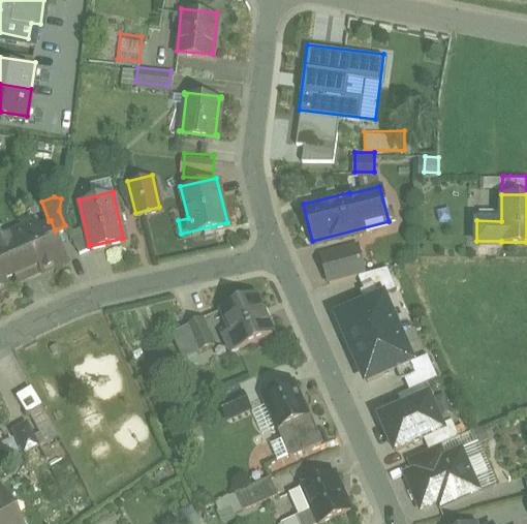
[(20,225),(0,234),(0,283),(4,282),(1,275),(23,266),(26,273),(38,267),(38,268),(65,255),(55,230),(51,220),(49,221),(41,224),(29,219),(20,224),(20,225)]
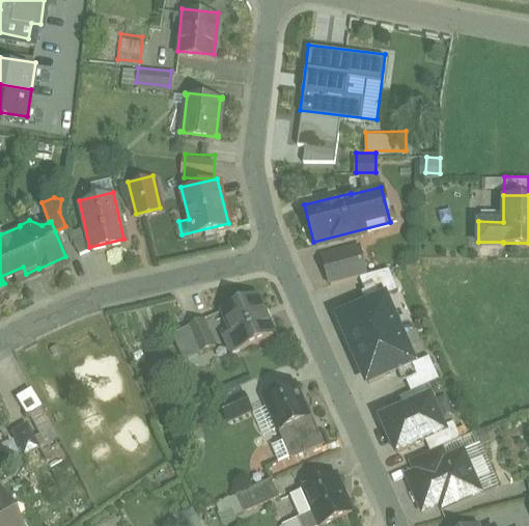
[(79,225),(68,229),(78,250),(88,246),(79,225)]
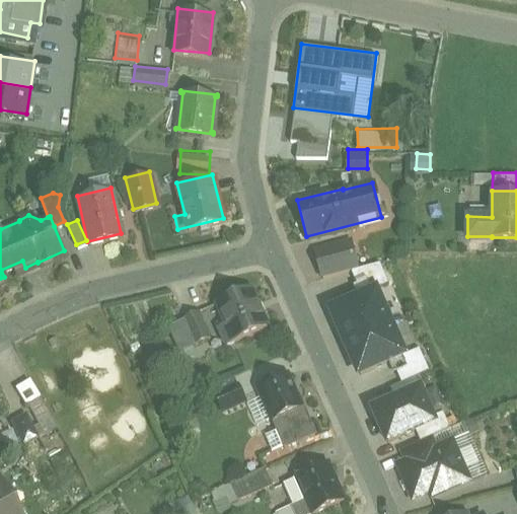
[(349,238),(314,247),(321,275),(356,266),(349,238)]
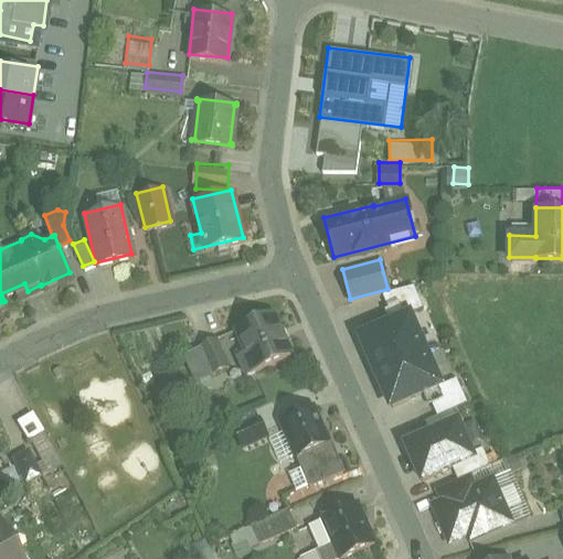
[(421,303),(412,283),(382,292),(389,315),(421,303)]
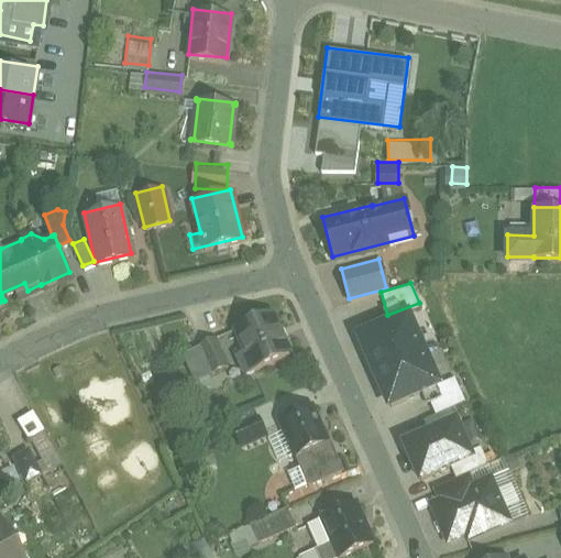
[(271,309),(235,325),(245,348),(238,351),(246,370),(288,352),(271,309)]
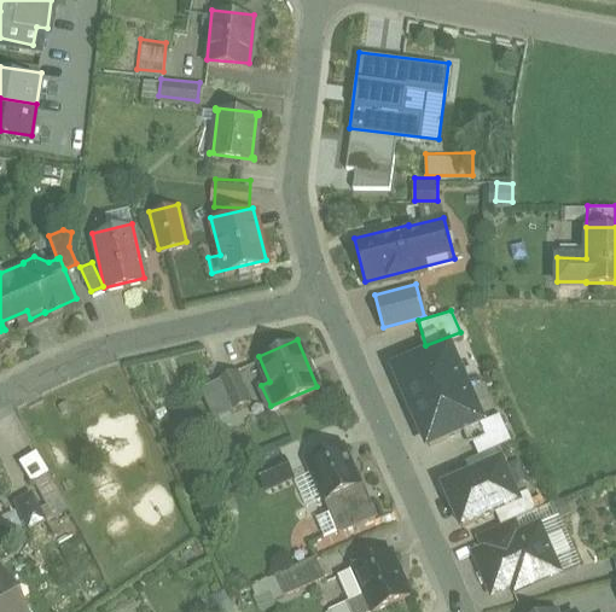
[(446,341),(391,365),(408,403),(465,379),(464,378),(462,379),(446,341)]
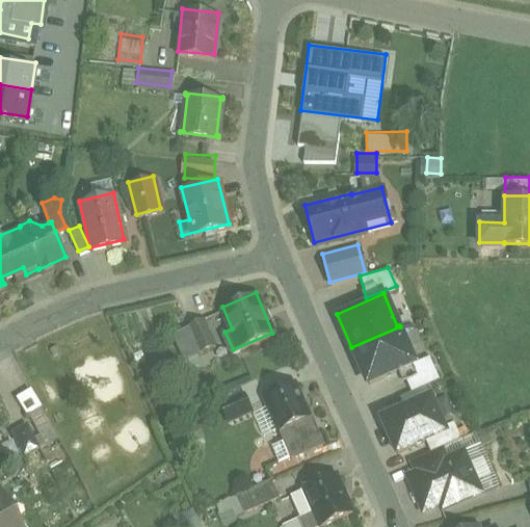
[(204,315),(173,328),(184,356),(215,342),(204,315)]
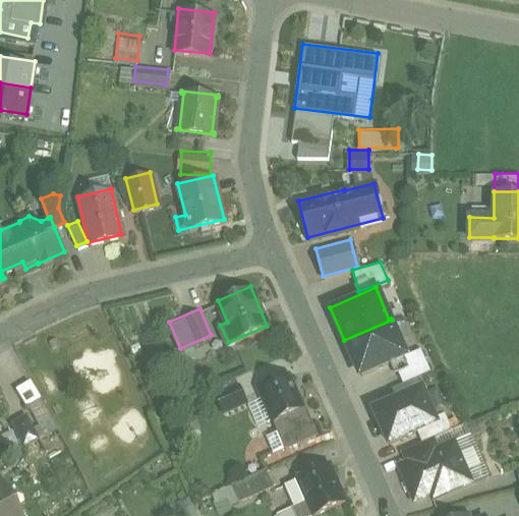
[(392,320),(344,340),(344,341),(346,340),(360,373),(388,360),(406,353),(392,320)]
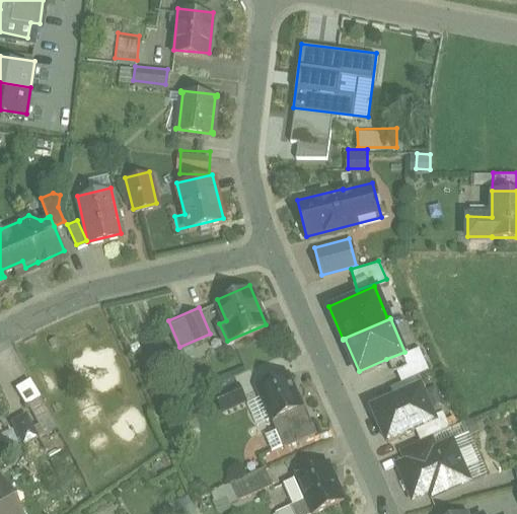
[(400,379),(428,367),(419,346),(404,352),(386,359),(391,370),(395,369),(400,379)]
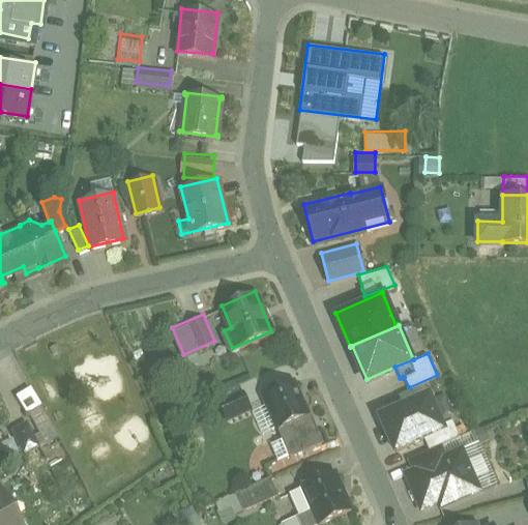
[(292,378),(261,391),(281,436),(269,441),(275,456),(287,451),(289,454),(320,440),(308,412),(292,378)]
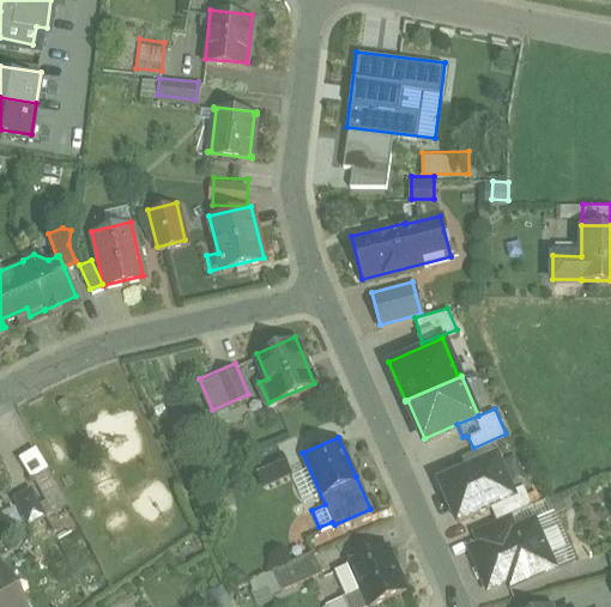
[(279,449),(252,462),(261,481),(289,469),(279,449)]
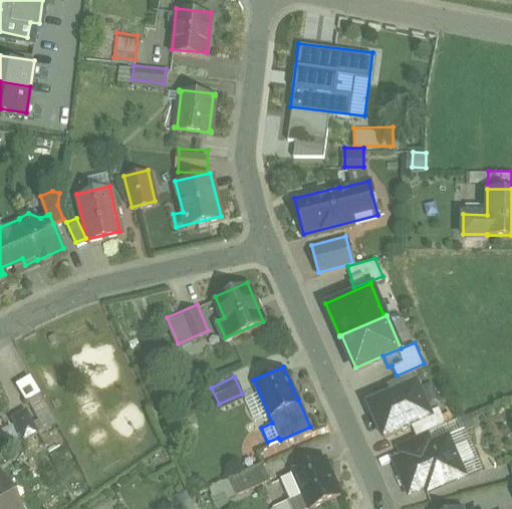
[(415,382),(367,402),(382,435),(411,423),(430,415),(428,410),(415,382)]
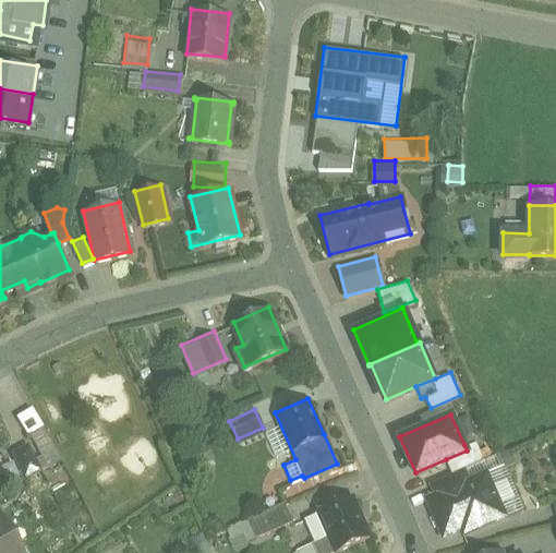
[(482,456),(475,441),(464,445),(467,451),(446,459),(450,470),(482,456)]
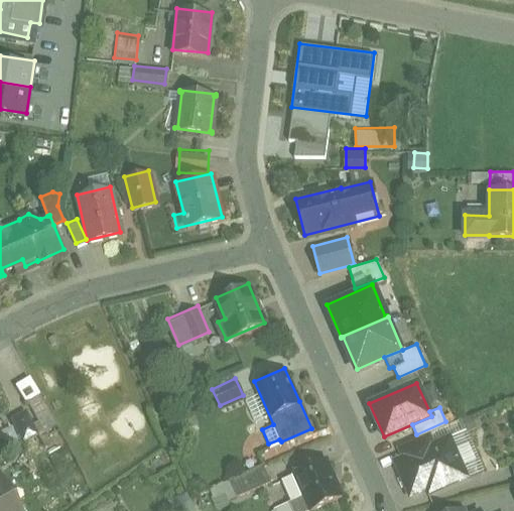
[(34,430),(23,409),(10,415),(21,436),(34,430)]
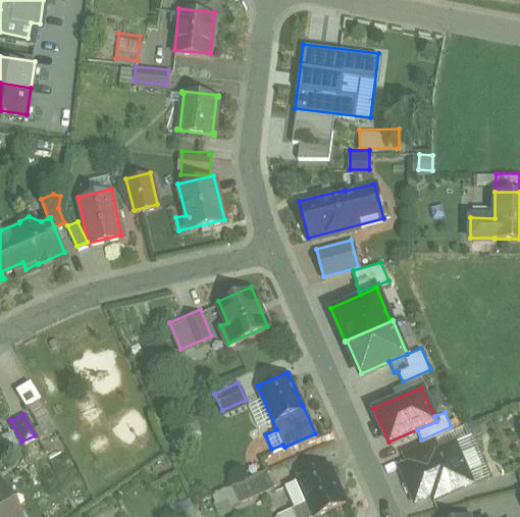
[(433,435),(401,450),(405,460),(398,463),(413,499),(429,493),(431,495),(434,494),(446,488),(448,490),(471,480),(454,440),(437,447),(433,435)]
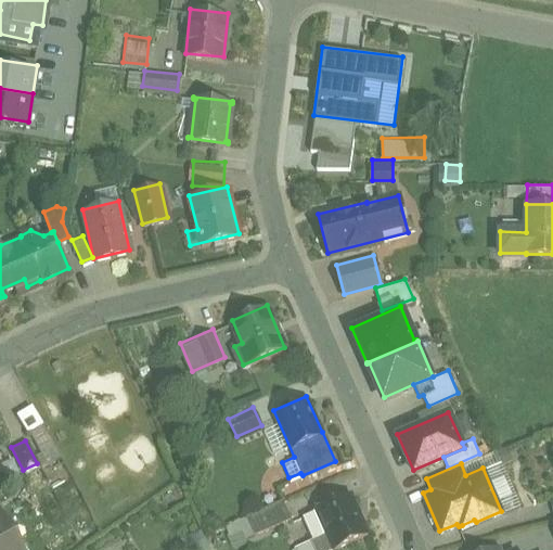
[(349,491),(300,513),(311,536),(309,537),(314,549),(325,549),(367,532),(349,491)]
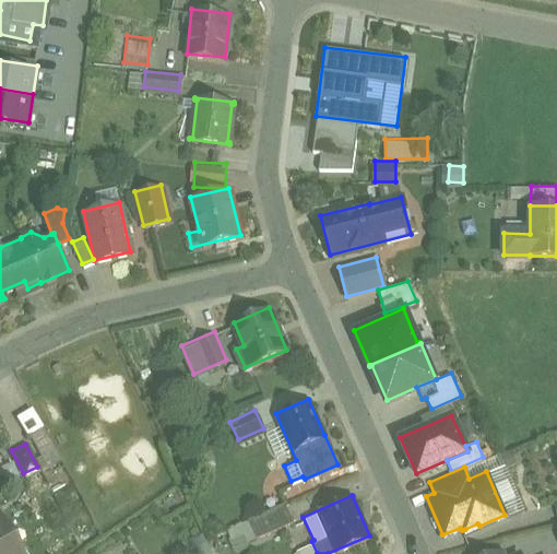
[(284,501),(247,517),(255,535),(292,519),(284,501)]
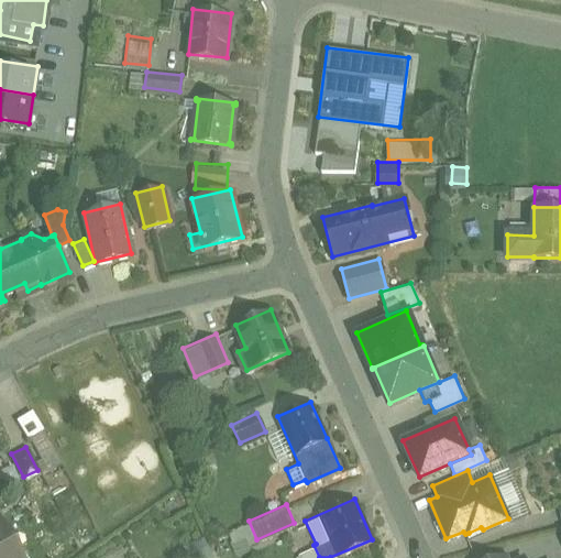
[(17,549),(0,521),(0,557),(26,557),(21,547),(17,549)]
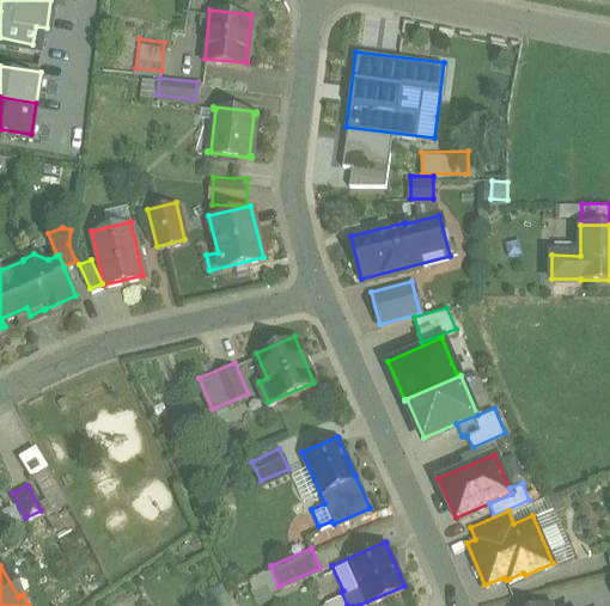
[(231,605),(224,589),(202,600),(205,605),(231,605)]
